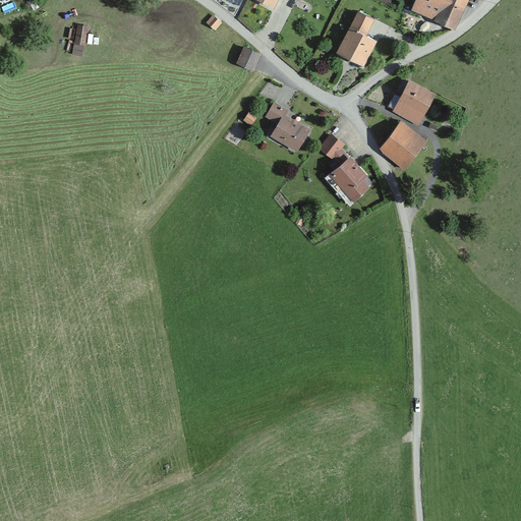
[(255,0),(273,9),(277,0),(255,0)]
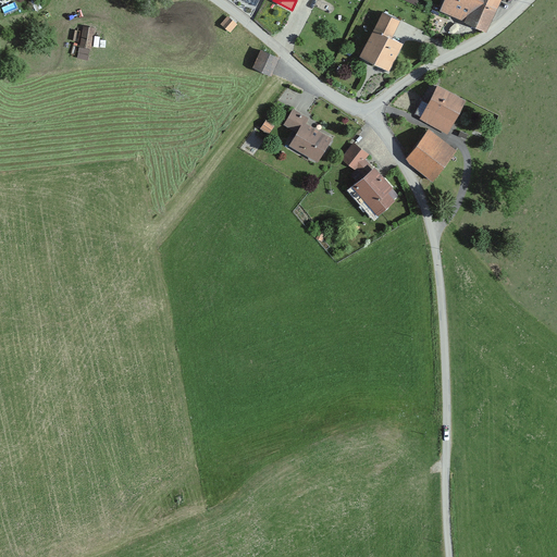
[(443,0),(438,11),(485,33),(499,0),(443,0)]
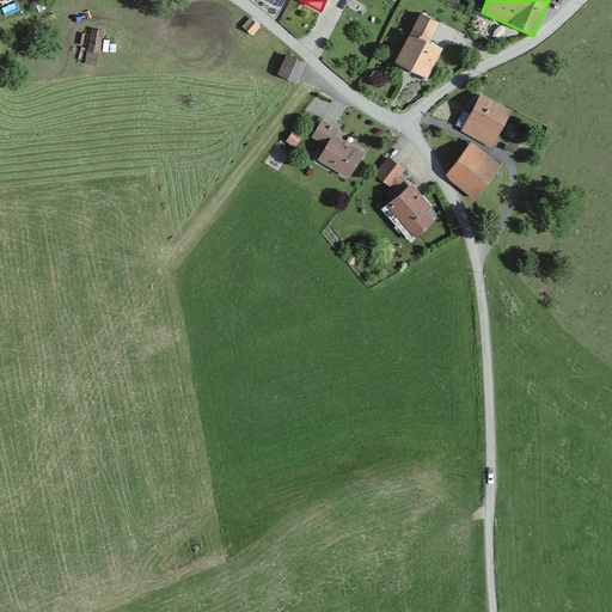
[(438,23),(420,13),(411,30),(430,38),(438,23)]
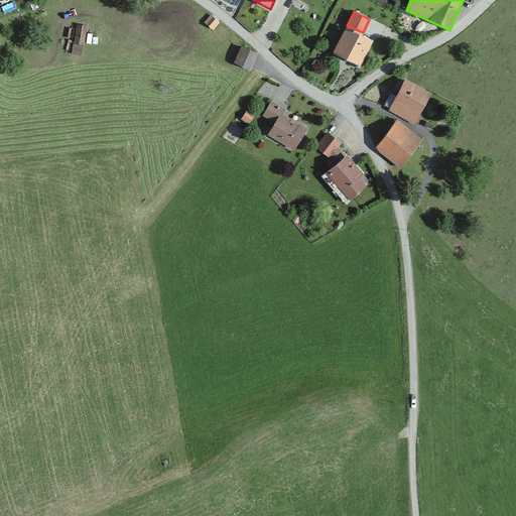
[(204,23),(212,31),(219,23),(211,15),(204,23)]
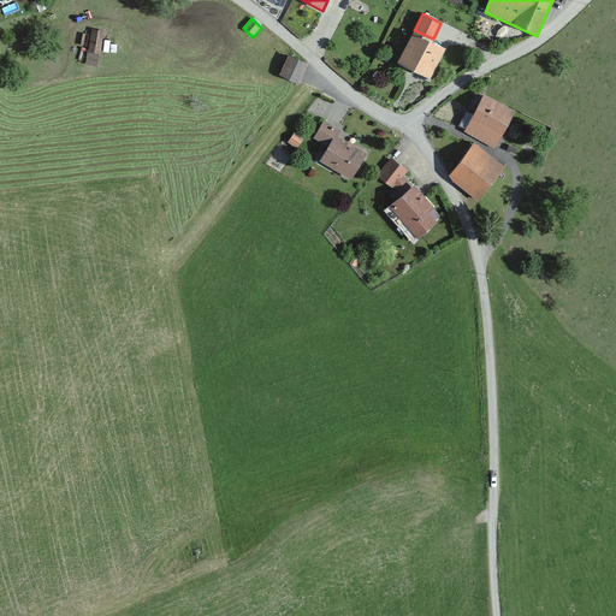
[(102,30),(90,28),(88,49),(99,52),(102,30)]
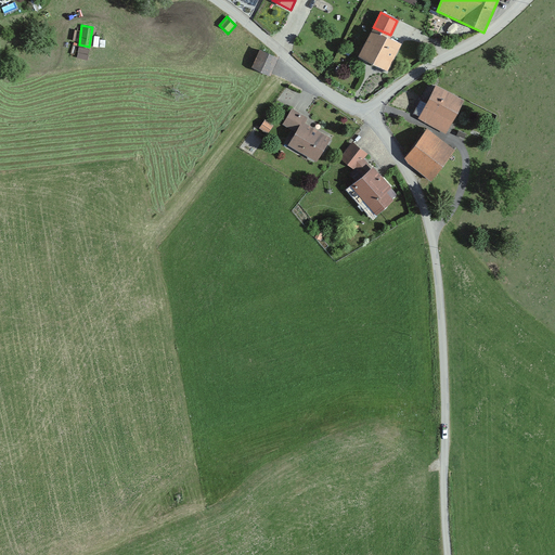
[(387,69),(400,42),(372,28),(359,55),(387,69)]
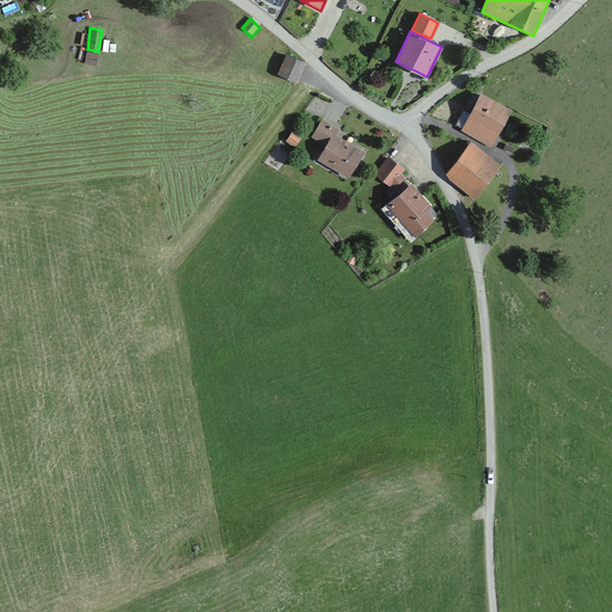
[(305,63),(286,56),(277,77),(297,85),(305,63)]
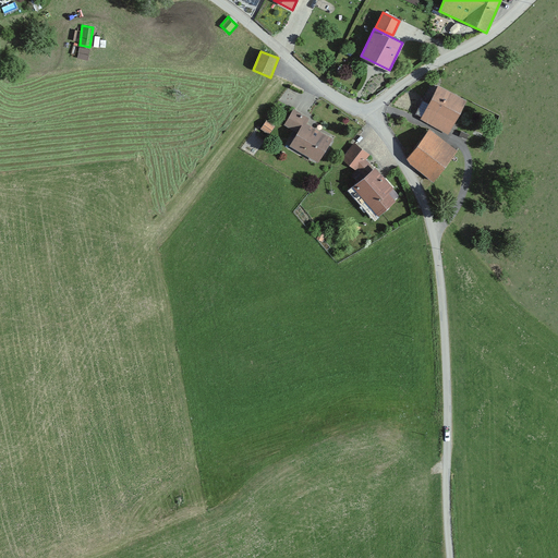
[(465,99),(439,86),(421,121),(448,134),(465,99)]
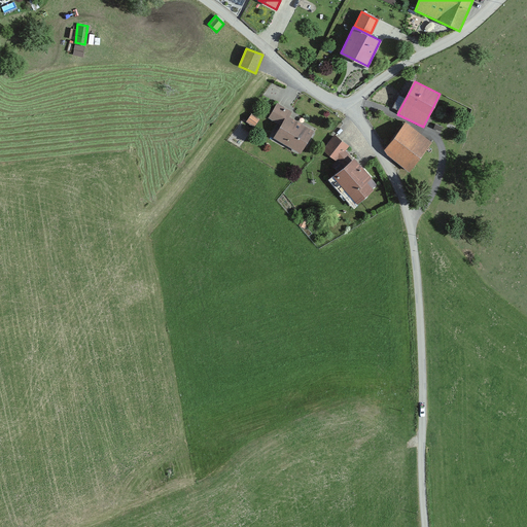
[(291,112),(276,104),(268,118),(279,126),(273,136),(301,152),(313,131),(288,116),(291,112)]
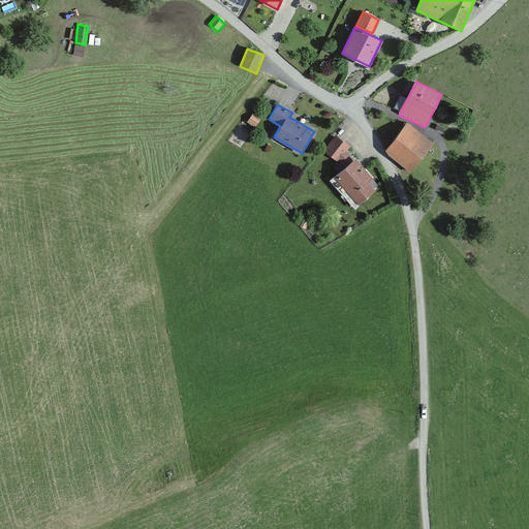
[(254,128),(259,120),(251,115),(247,124),(254,128)]
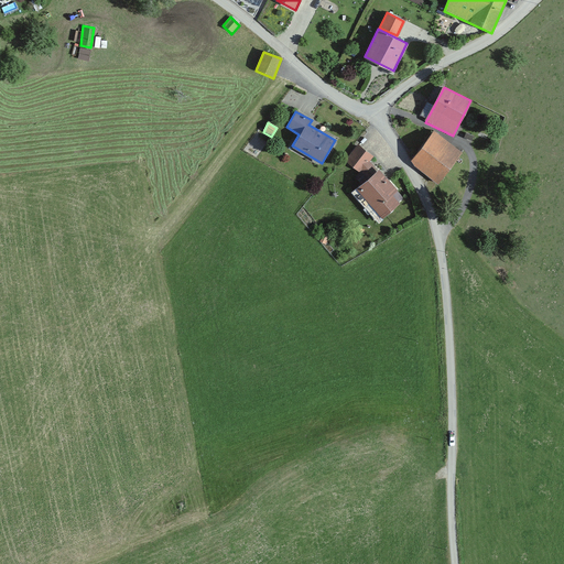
[(461,152),(432,131),(409,162),(437,183),(461,152)]
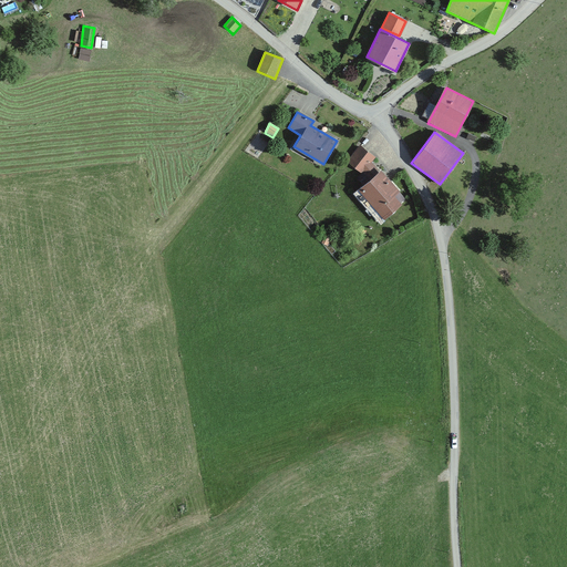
[(373,156),(358,145),(346,162),(361,174),(373,156)]
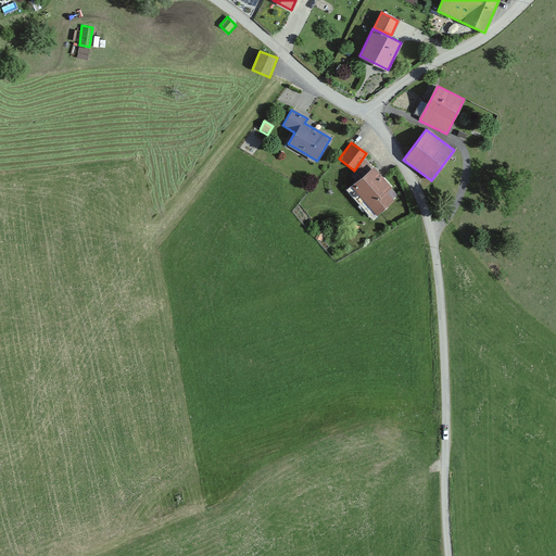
[(391,189),(373,167),(351,186),(375,214),(393,199),(387,192),(391,189)]
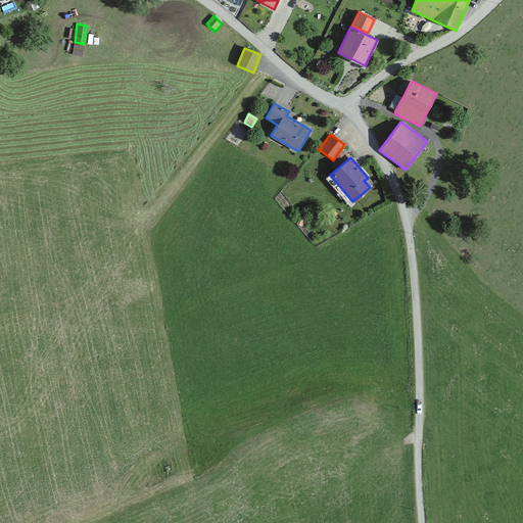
All buildings are outlined.
